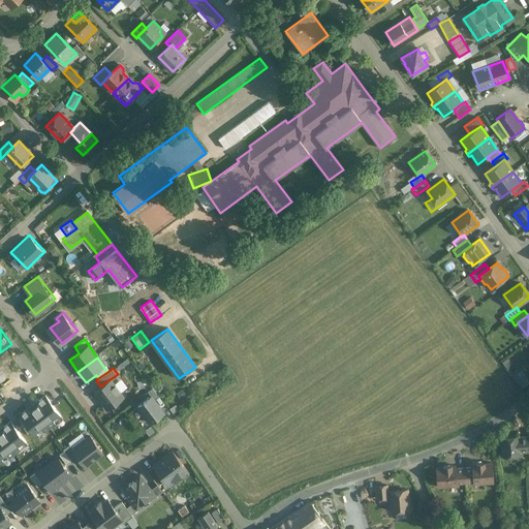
[(528,378),(523,370),(515,376),(522,387),(528,382),(528,378)]
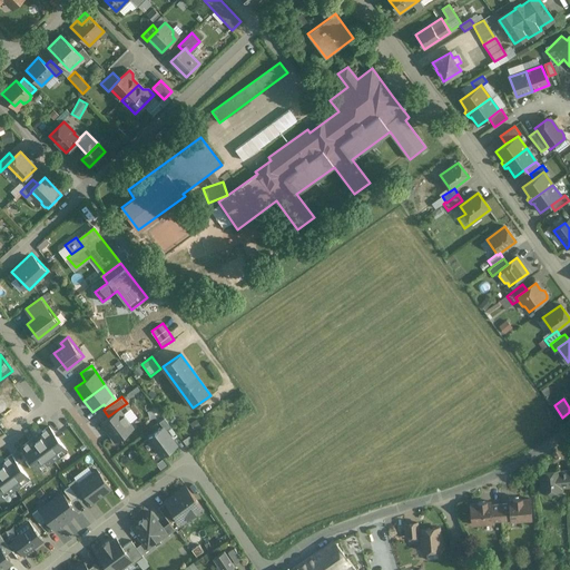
[(108,416),(100,422),(115,443),(136,429),(120,408),(108,416)]
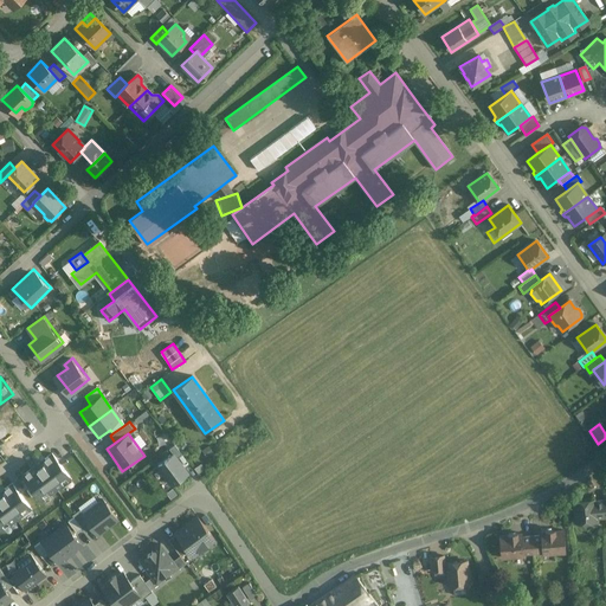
[(52,452),(21,475),(42,502),(72,479),(52,452)]
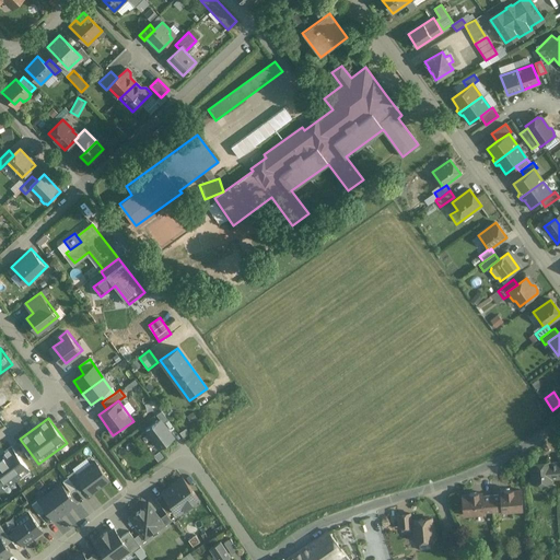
[(159,418),(143,431),(158,450),(174,438),(159,418)]
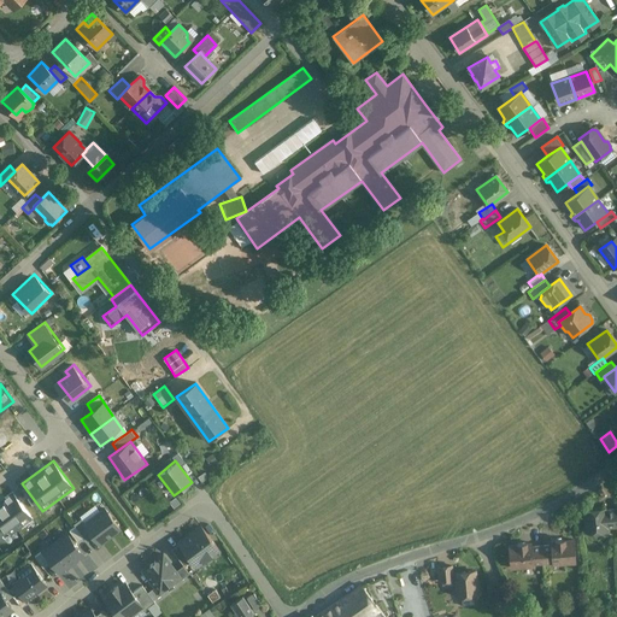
[(12,491),(0,499),(0,538),(3,541),(34,519),(12,491)]
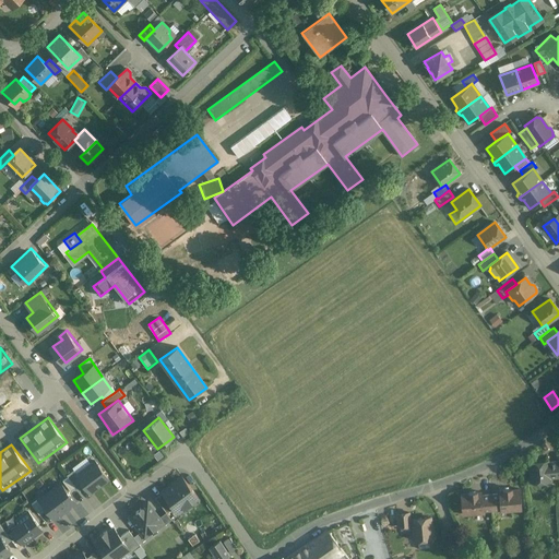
[(72,470),(67,474),(68,475),(78,489),(83,484),(90,492),(109,477),(94,458),(74,472),(72,470)]
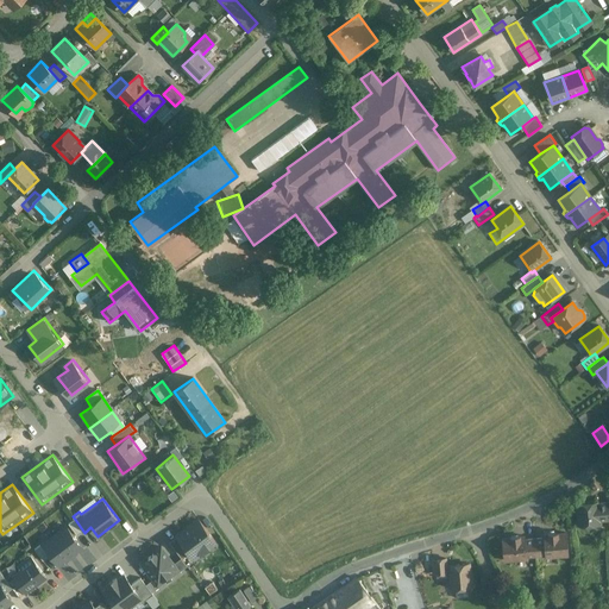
[(597,502),(577,504),(579,527),(600,525),(598,521),(597,504),(597,502)]
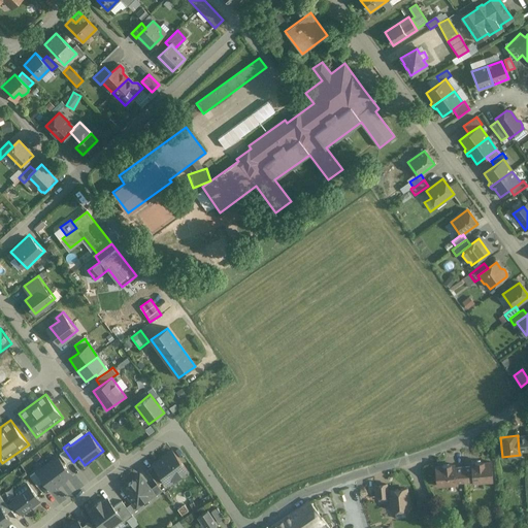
[(526,437),(518,437),(519,452),(527,451),(526,437)]
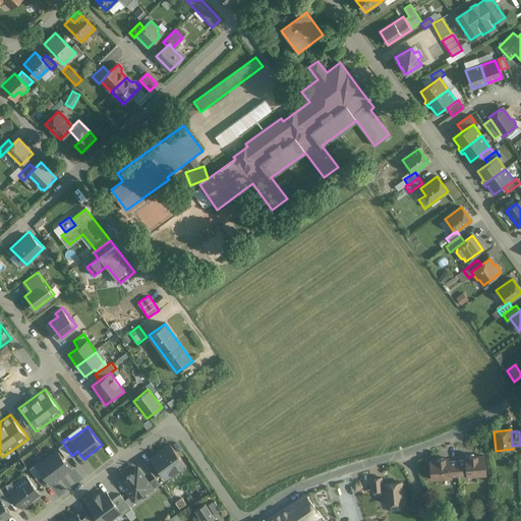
[(66,459),(72,456),(63,443),(46,456),(63,477),(74,469),(66,459)]
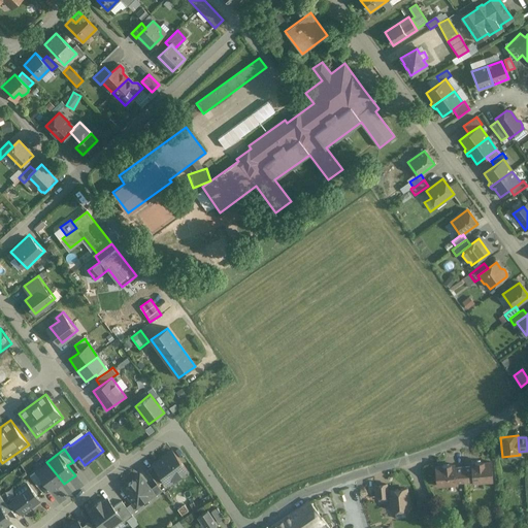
[(175,452),(156,466),(161,472),(168,483),(175,477),(176,481),(185,474),(183,472),(188,468),(175,452)]
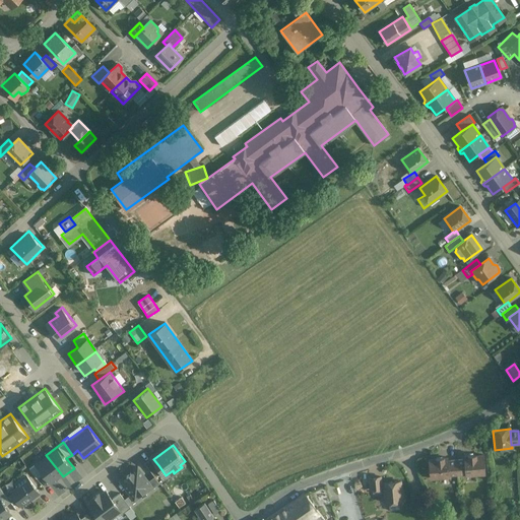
[(63,476),(46,455),(28,467),(38,479),(43,475),(50,486),(63,476)]
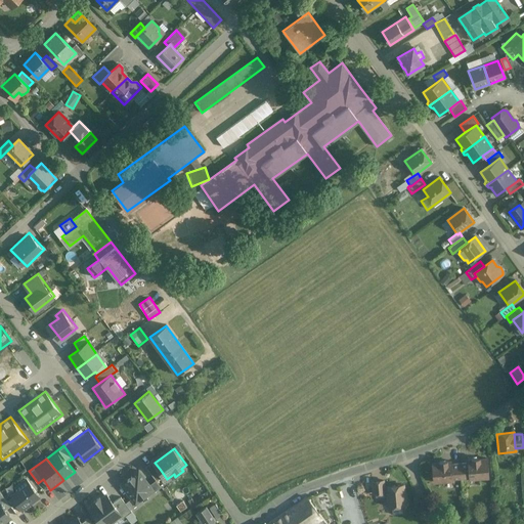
[(479,459),(472,460),(472,461),(468,461),(470,480),(488,479),(487,460),(480,460),(479,459)]
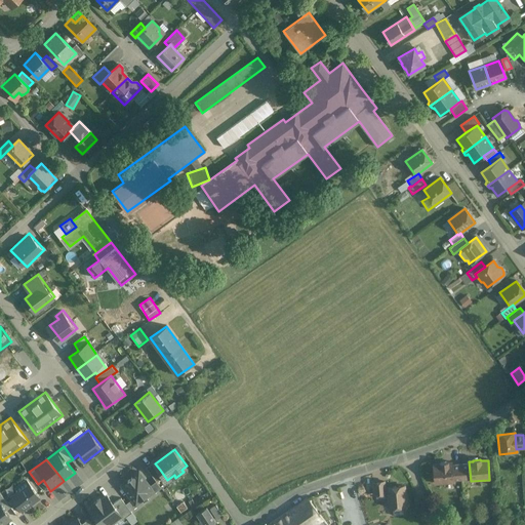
[(448,462),(440,463),(440,465),(433,465),(435,484),(454,482),(453,480),(452,466),(452,462),(448,463),(448,462)]
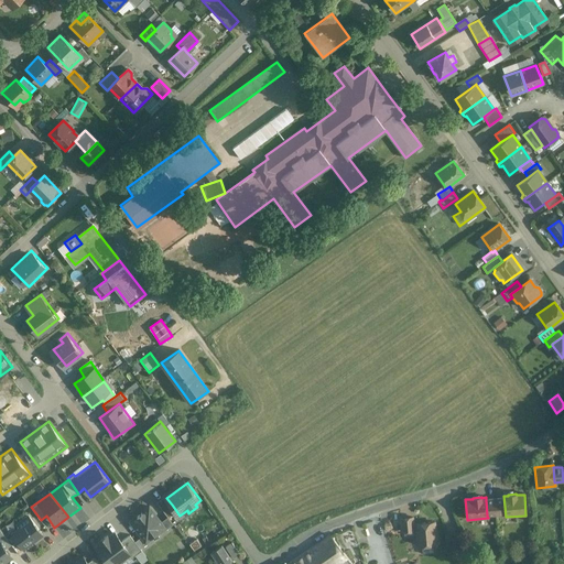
[(503,499),(495,500),(496,516),(505,514),(503,499)]
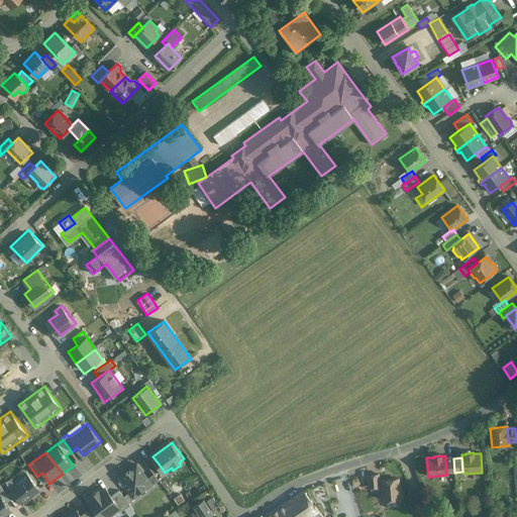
[(453,458),(445,458),(446,473),(454,473),(453,458)]
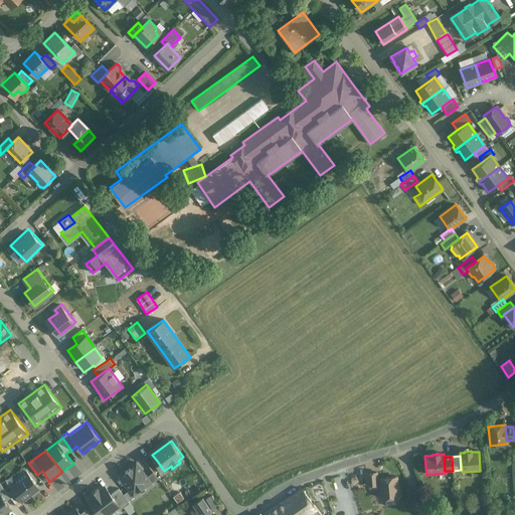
[(164,471),(157,461),(149,467),(153,473),(156,477),(164,471)]
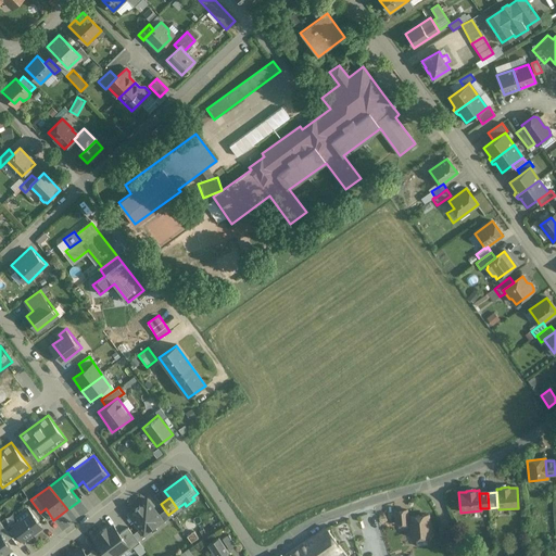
[(147,498),(137,505),(153,527),(162,519),(159,515),(147,498)]
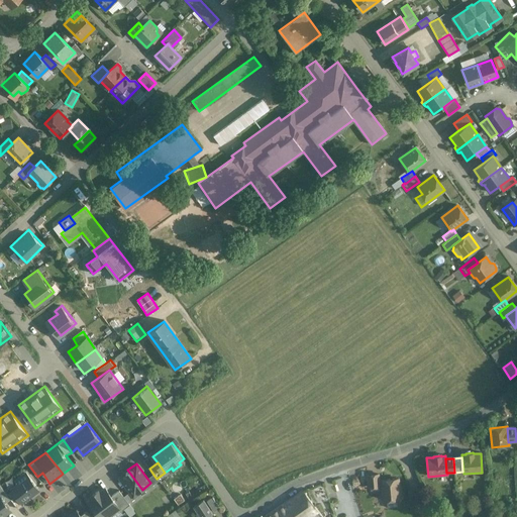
[(127,470),(119,477),(130,491),(133,496),(142,490),(127,470)]
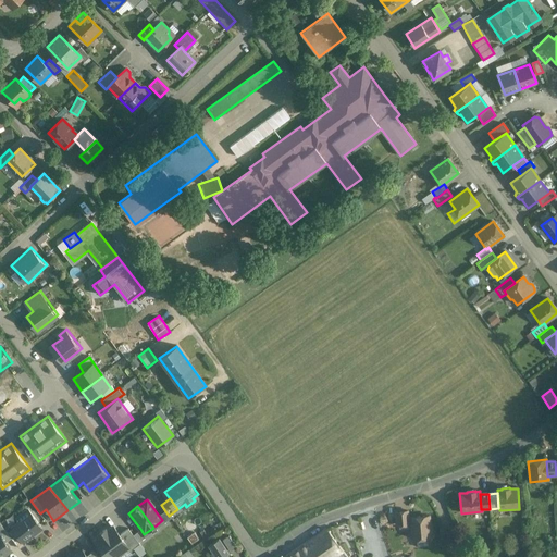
[(28,509),(7,525),(14,535),(9,540),(14,547),(42,528),(28,509)]
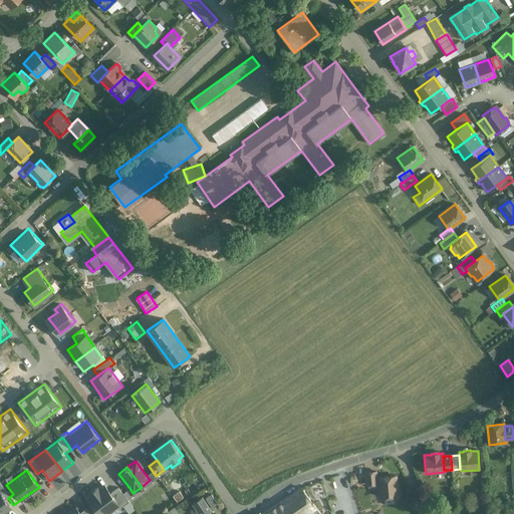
[(153,472),(147,476),(150,480),(152,483),(158,479),(156,476),(153,472)]
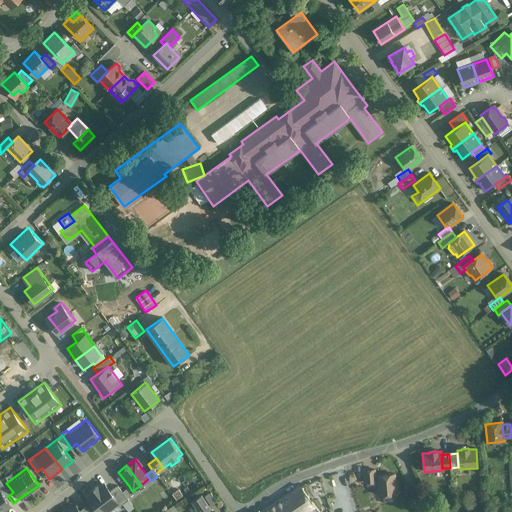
[(375,470),(364,471),(365,483),(376,482),(375,470)]
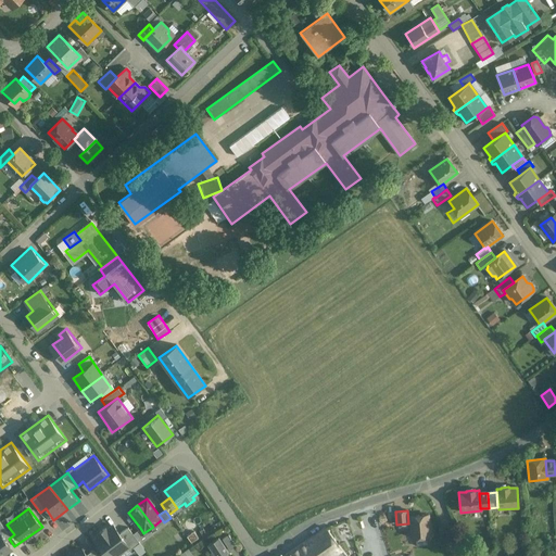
[(428,515),(409,517),(412,539),(416,539),(416,547),(427,546),(427,538),(430,536),(430,535),(431,533),(431,528),(429,527),(428,515)]
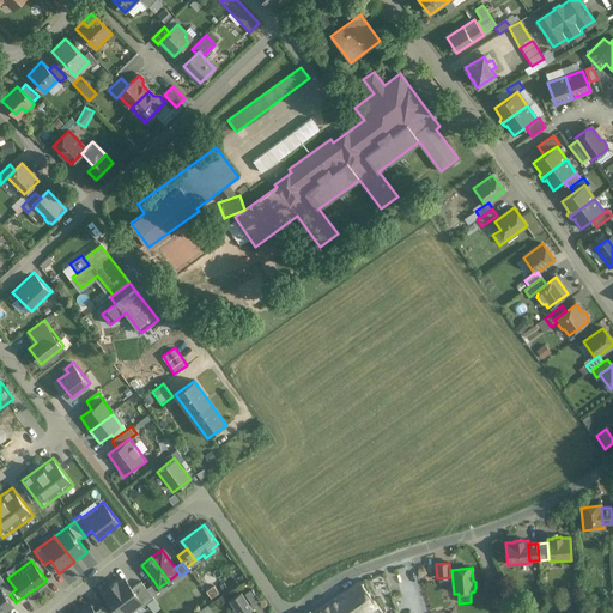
[(108,588),(102,593),(115,612),(126,612),(141,601),(132,588),(123,577),(116,582),(114,580),(105,586),(108,588)]
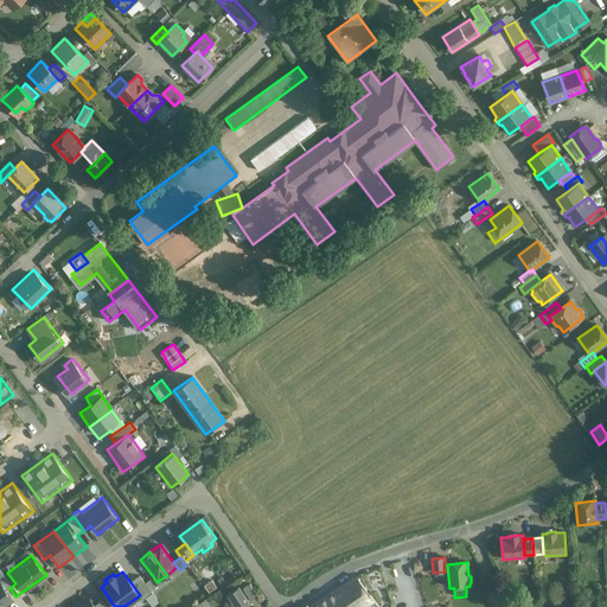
[(139,576),(131,582),(140,595),(142,599),(151,593),(139,576)]
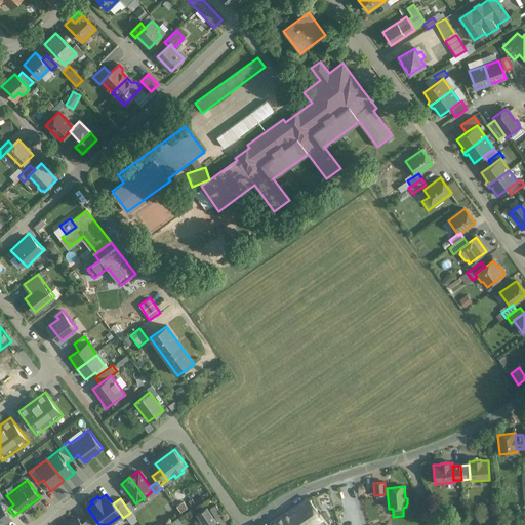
[(132,498),(126,503),(131,511),(137,506),(135,503),(132,498)]
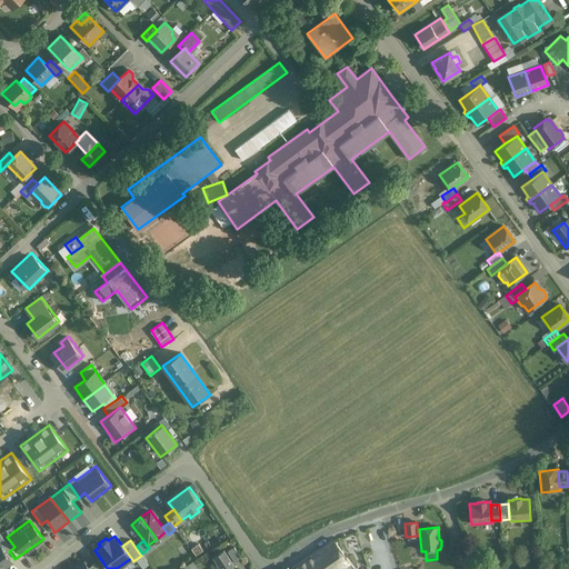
[(351,568),(333,541),(297,567),(298,568),(351,568)]
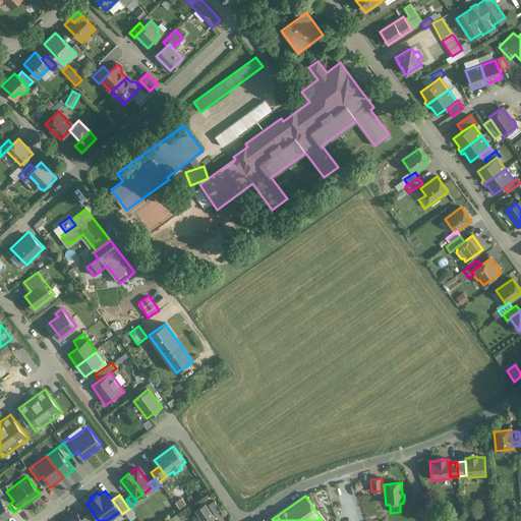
[(222,513),(215,502),(209,506),(216,517),(222,513)]
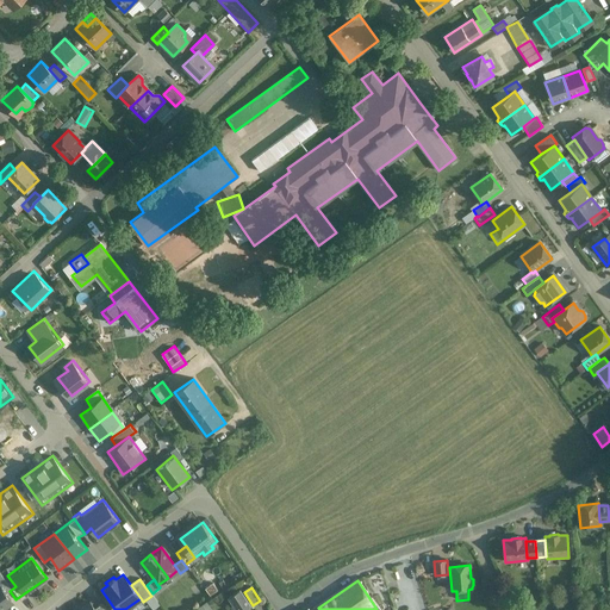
[(242,609),(249,605),(240,591),(229,598),(237,609),(242,609)]
